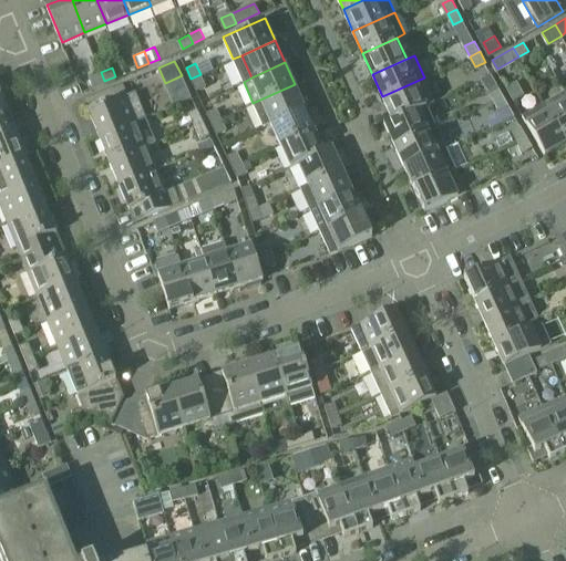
[(104,81),(101,72),(90,76),(93,85),(104,81)]
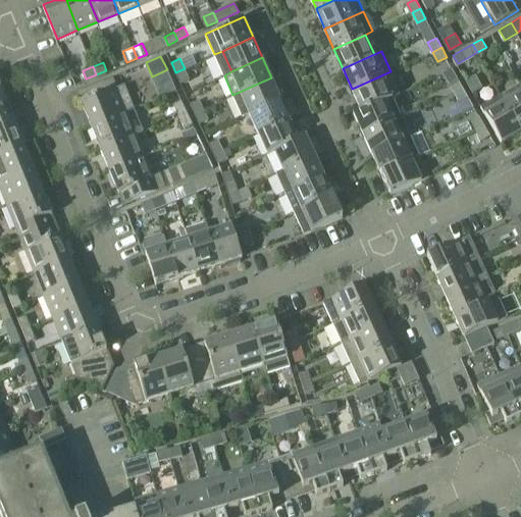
[(185,68),(175,72),(180,83),(189,79),(185,68)]
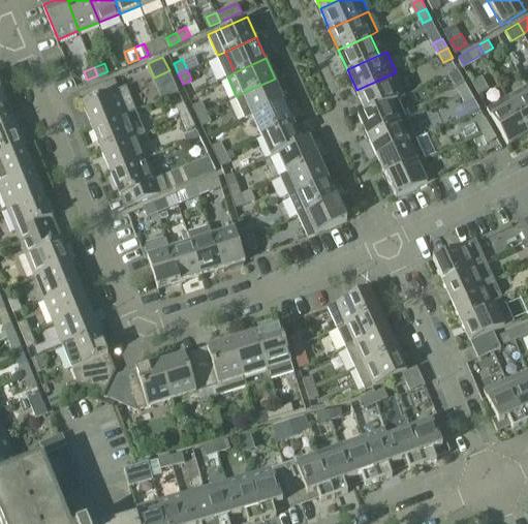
[(356,90),(366,109),(366,111),(390,99),(391,100),(398,96),(405,93),(396,72),(356,90)]
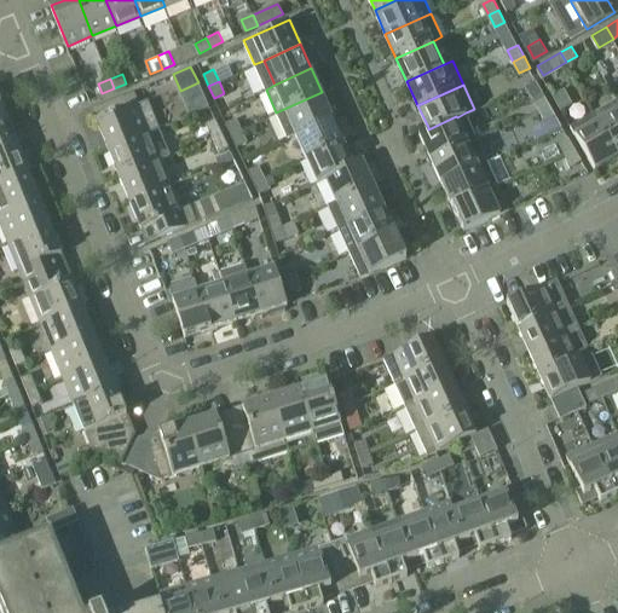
[(97,119),(108,146),(160,126),(148,98),(139,102),(133,88),(104,100),(109,114),(97,119)]
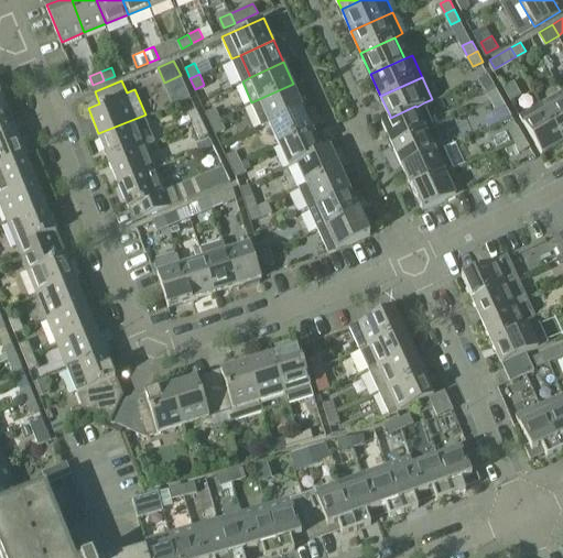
[(513,80),(504,86),(510,97),(520,91),(513,80)]
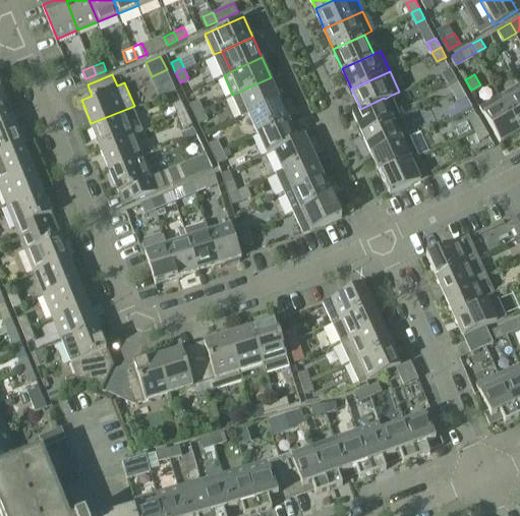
[(448,81),(454,91),(462,86),(456,76),(448,81)]
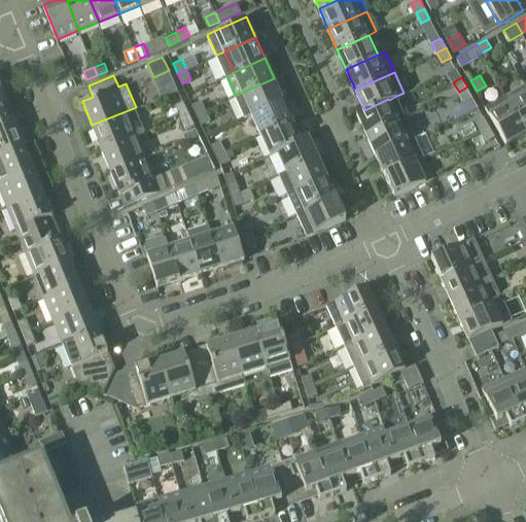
[(244,115),(251,112),(283,98),(282,98),(286,96),(281,82),(277,84),(274,78),(235,96),(244,115)]
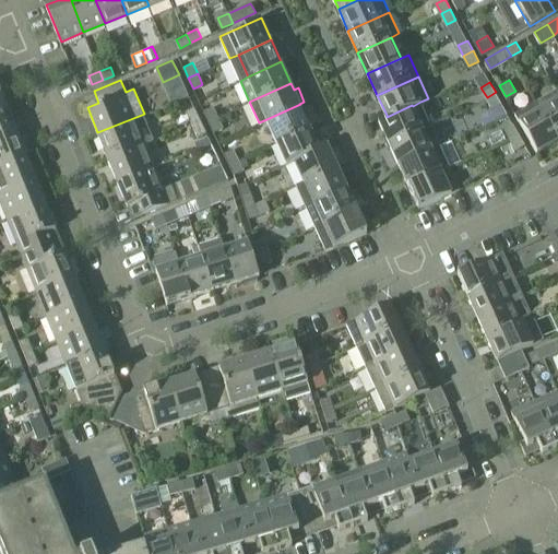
[(557,89),(536,99),(557,137),(557,89)]
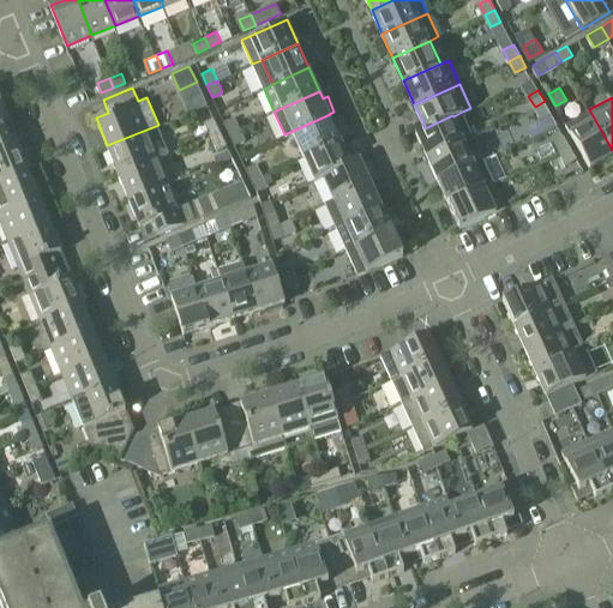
[(545,101),(535,107),(541,118),(551,112),(545,101)]
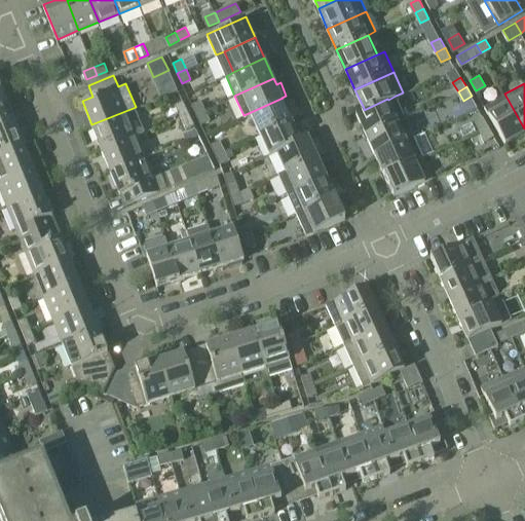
[(524,128),(504,94),(484,106),(505,142),(524,132),(524,128)]
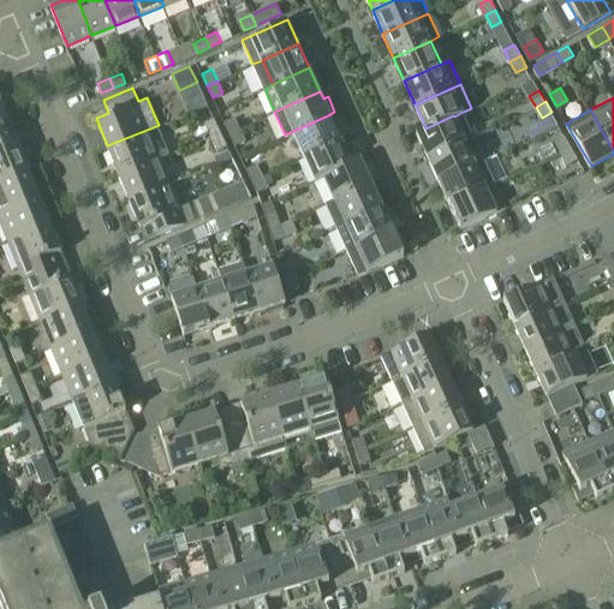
[(416,131),(428,156),(474,135),(463,112),(454,117),(453,115),(425,129),(425,126),(416,131)]
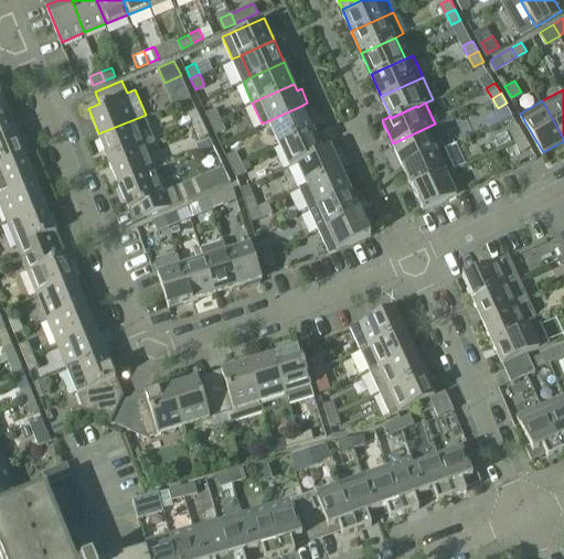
[(269,120),(279,142),(314,127),(304,105),(269,120)]
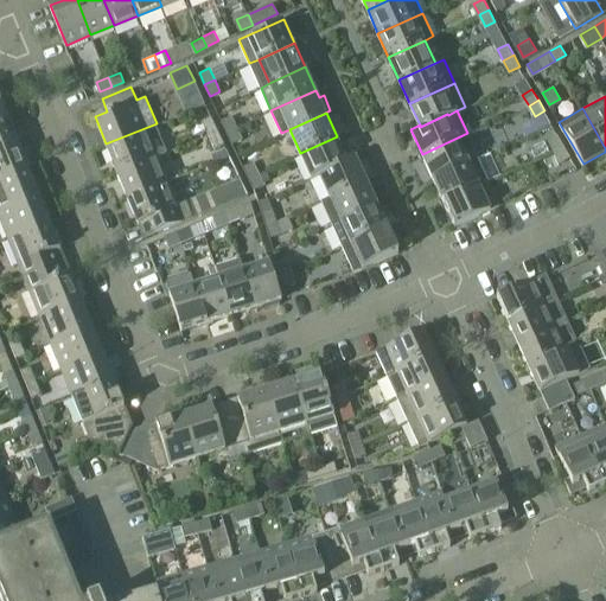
[(0,116),(0,147),(17,140),(6,114),(0,116)]
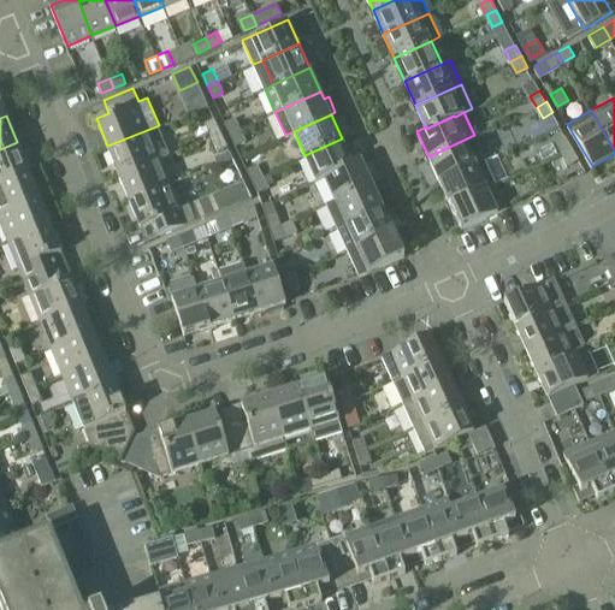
[(224,120),(230,132),(240,128),(235,116),(224,120)]
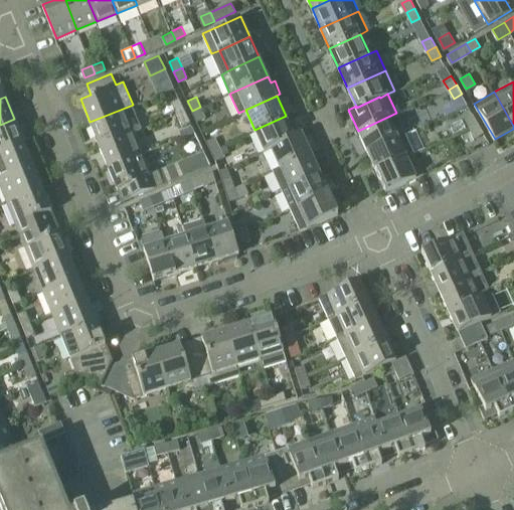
[(171,101),(177,113),(184,109),(179,98),(171,101)]
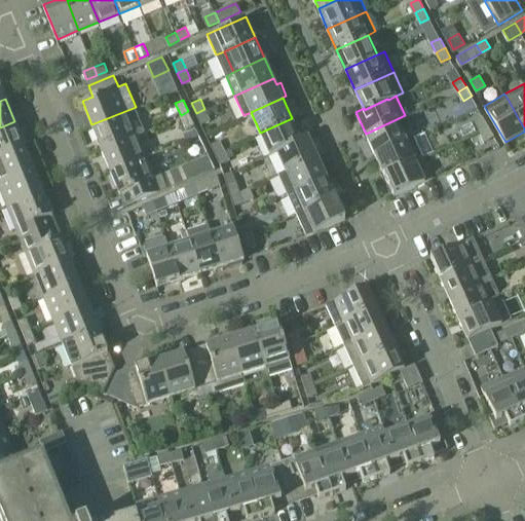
[(91,124),(101,147),(137,133),(145,129),(136,107),(91,124)]
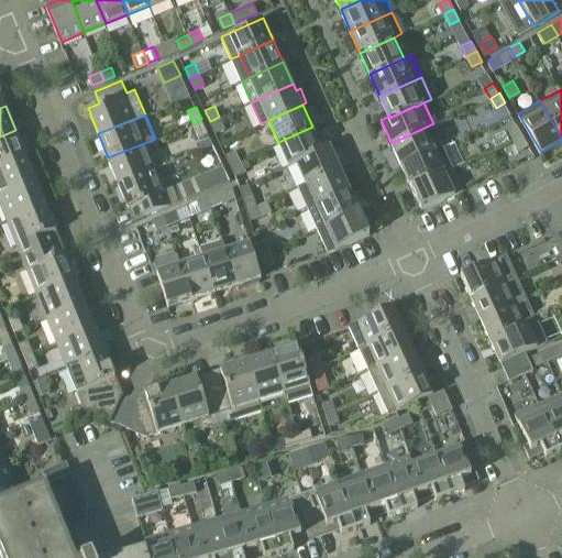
[(219,117),(210,121),(215,132),(224,128),(219,117)]
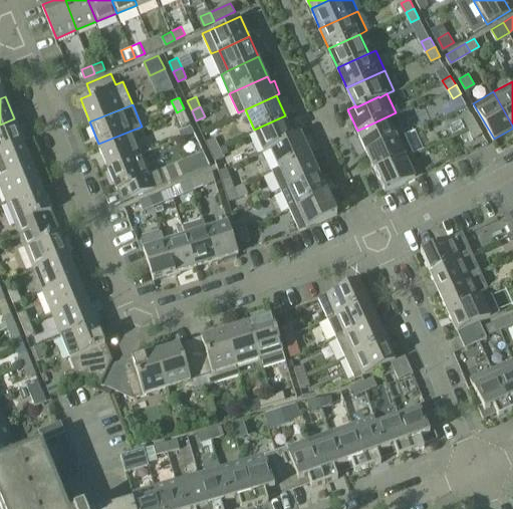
[(184,108),(177,112),(182,124),(190,120),(184,108)]
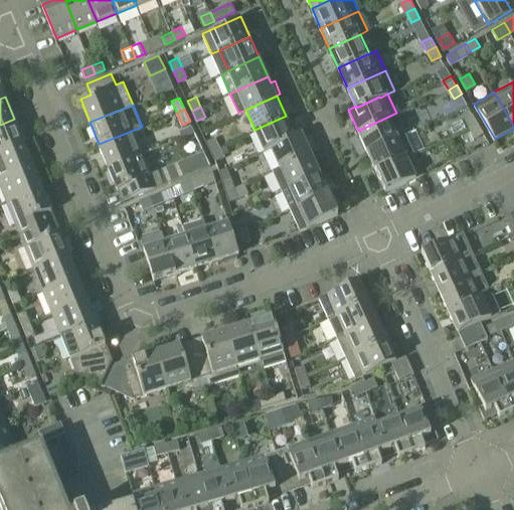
[(358,131),(367,150),(405,133),(396,113),(358,131)]
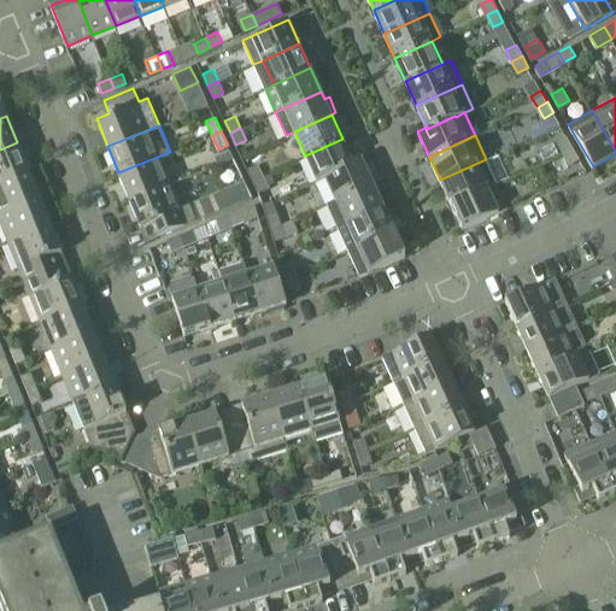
[(557,141),(563,152),(573,147),(567,135),(557,141)]
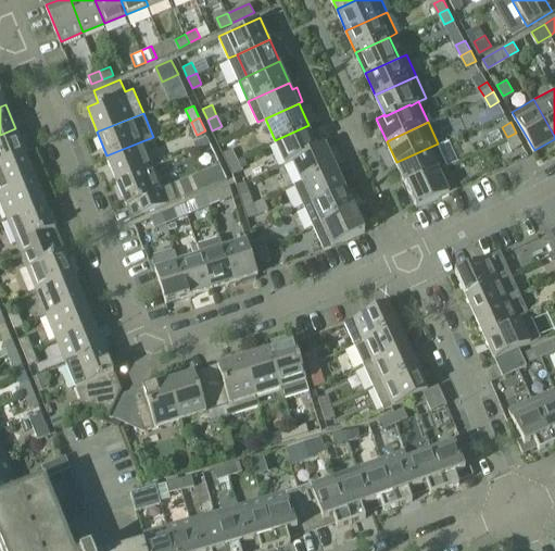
[(286,162),(293,159),(293,158),(317,147),(317,146),(323,142),(317,129),(312,133),(308,125),(275,140),(286,162)]
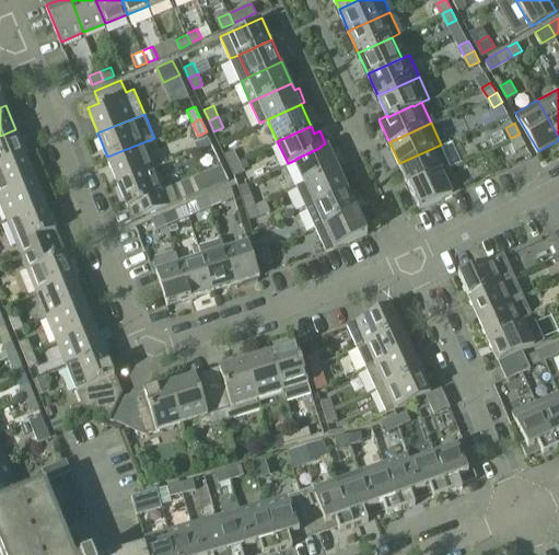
[(0,136),(0,163),(25,153),(15,129),(0,136)]
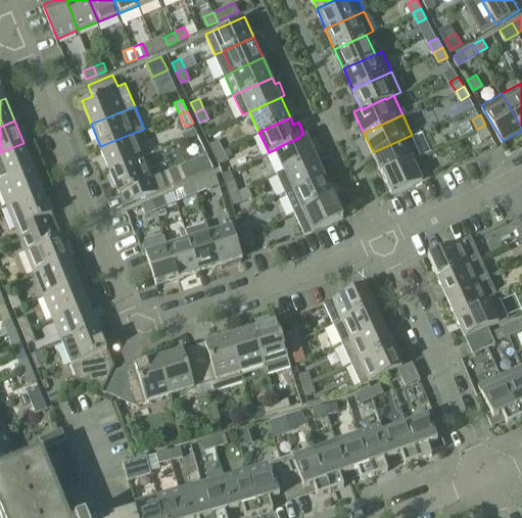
[(485,125),(477,129),(483,139),(491,134),(485,125)]
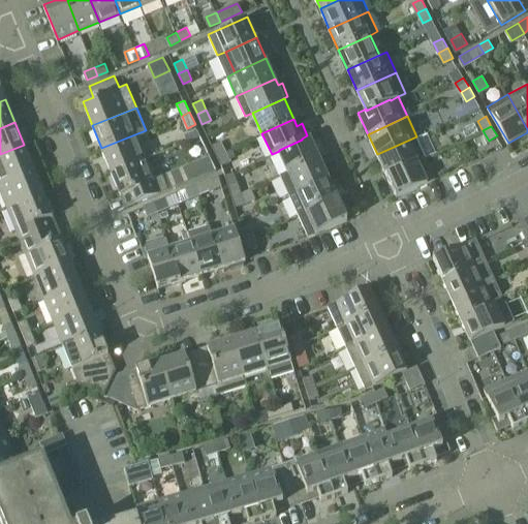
[(200,134),(197,128),(184,133),(187,140),(200,134)]
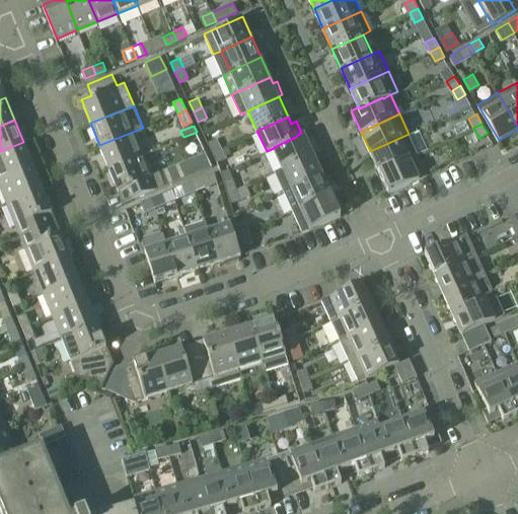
[(99,145),(108,167),(144,153),(135,131),(99,145)]
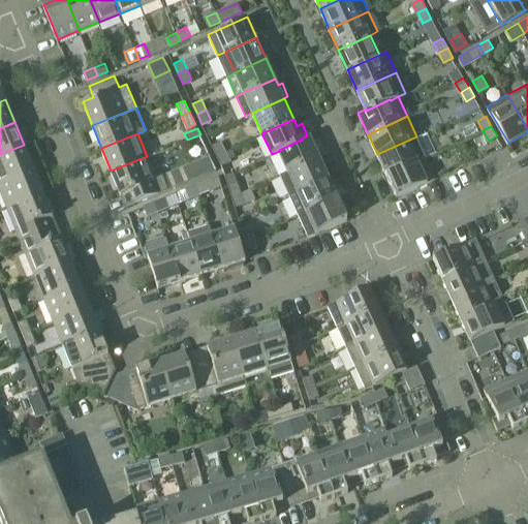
[(279,151),(288,171),(319,156),(309,134),(307,135),(302,139),(302,140),(279,150),(279,151)]
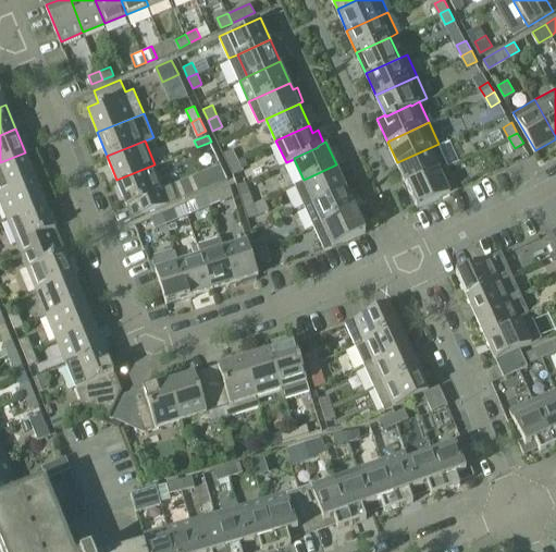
[(397,162),(407,184),(447,166),(439,144),(397,162)]
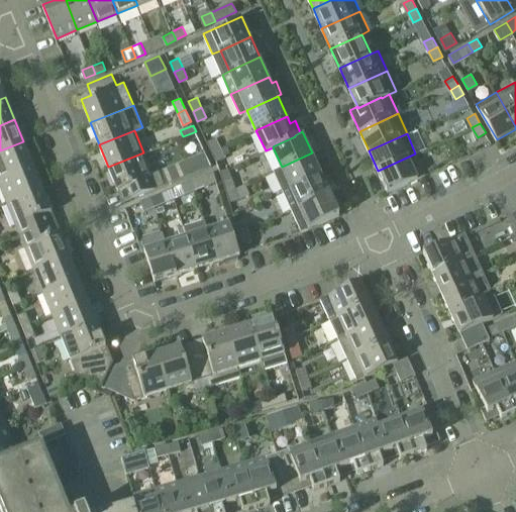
[(207,140),(211,150),(220,146),(215,136),(207,140)]
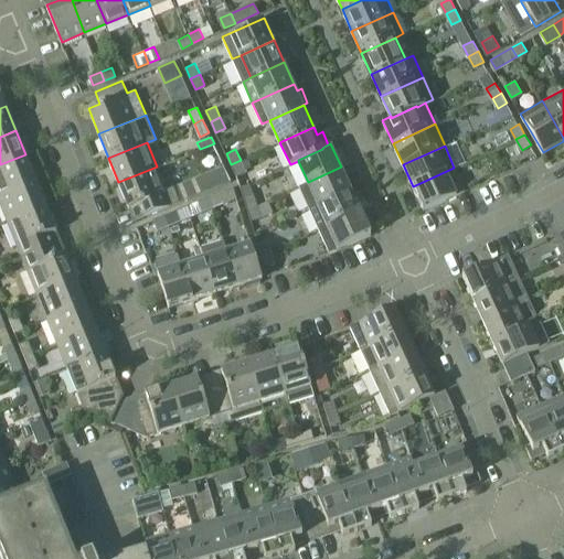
[(0,193),(35,180),(25,154),(0,164),(0,193)]
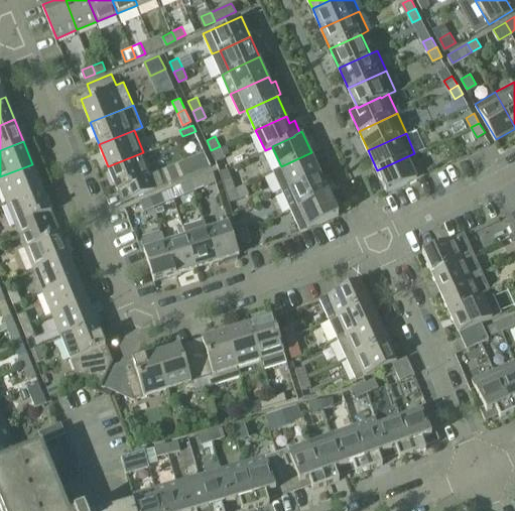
[(220,146),(211,150),(216,160),(224,156),(220,146)]
